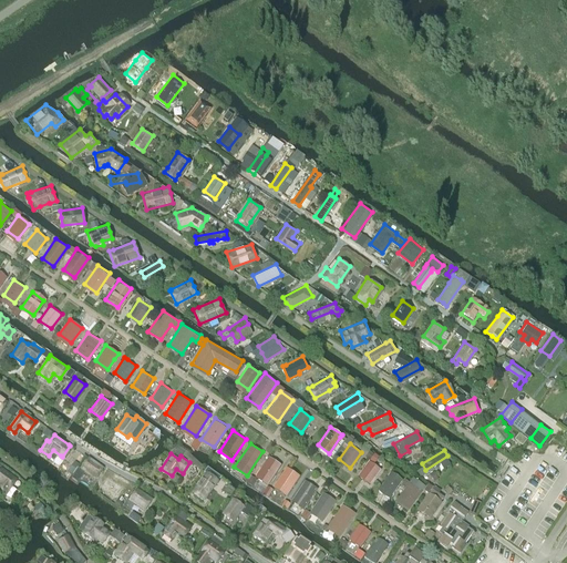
[(268,483),(282,462),(268,453),(255,474),(268,483)]
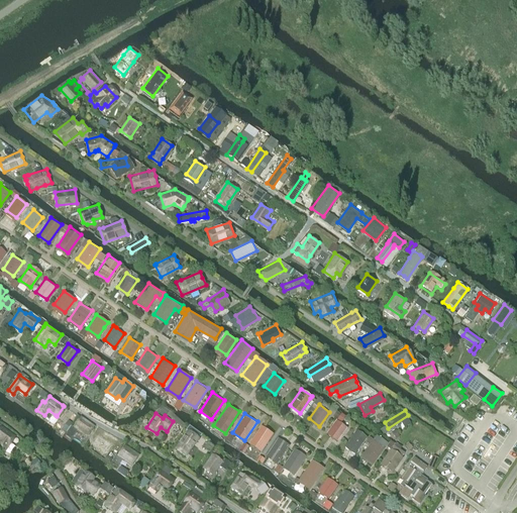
[(76,426),(86,434),(93,424),(80,415),(73,424),(72,423),(65,433),(69,436),(76,426)]
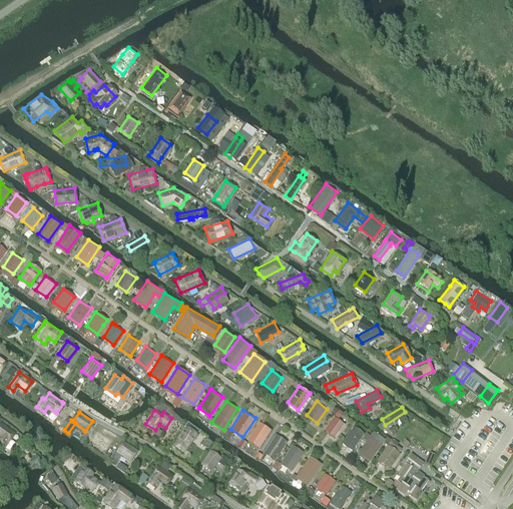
[(324,428),(335,435),(345,422),(334,414),(324,428)]
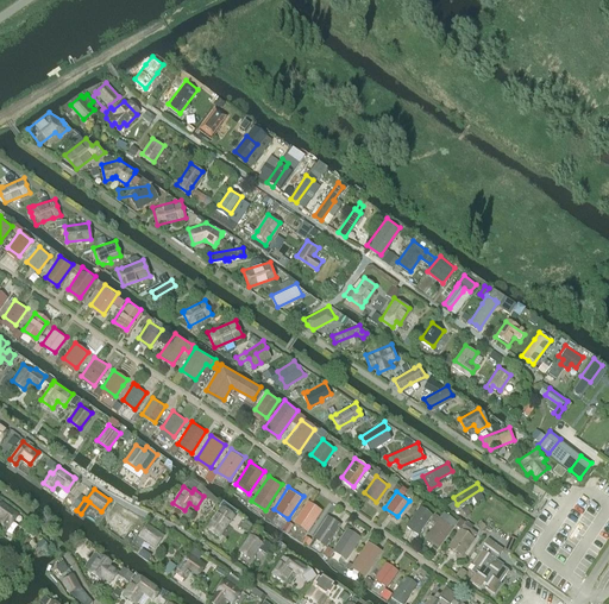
[(293,522),(307,532),(321,509),(307,499),(293,522)]
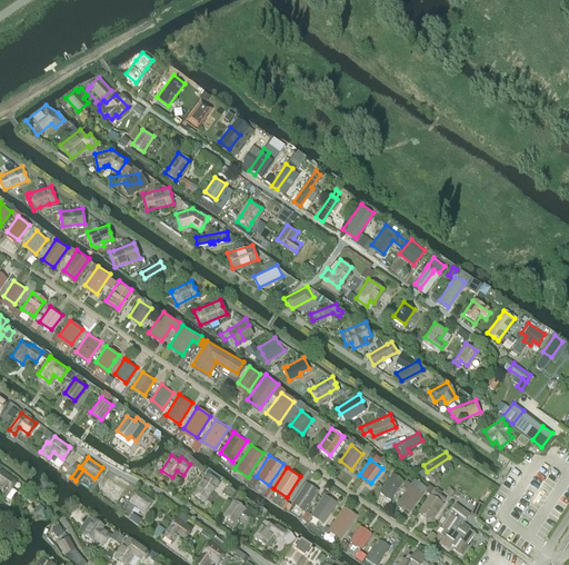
[(0,492),(5,495),(9,489),(17,479),(2,468),(0,471),(0,492)]
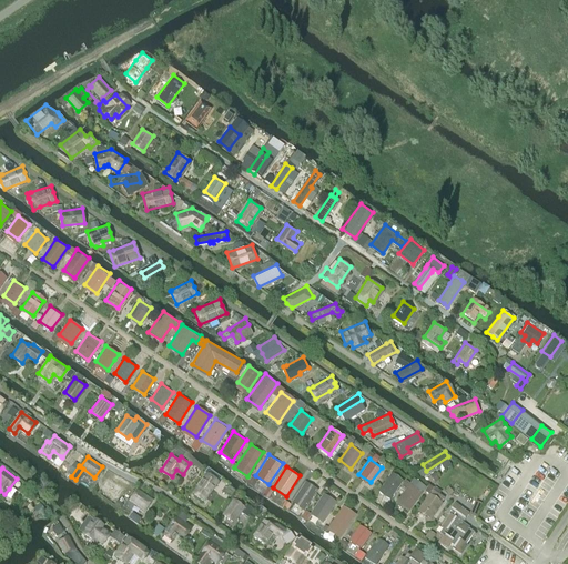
[(454,490),(476,475),(472,469),(449,484),(454,490)]
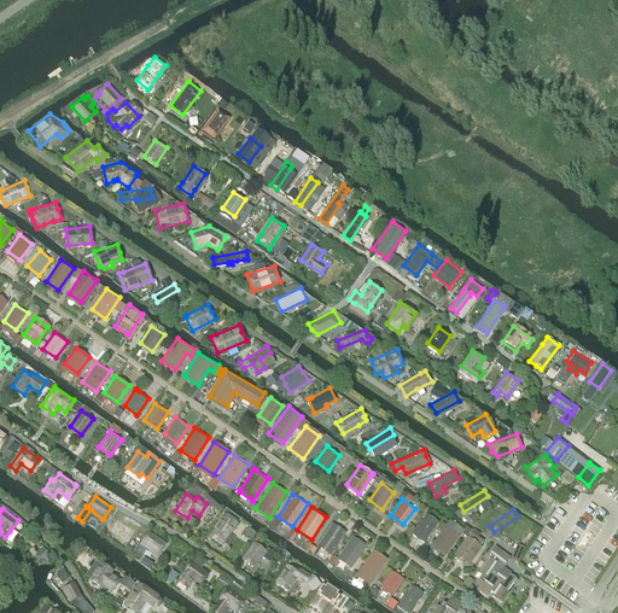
[(425,539),(436,524),(438,520),(426,511),(412,531),(425,539)]
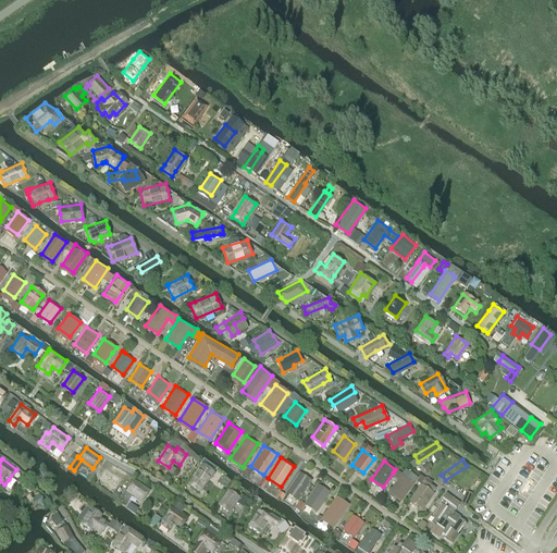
[(200,489),(213,469),(214,468),(203,462),(199,467),(189,482),(200,489)]
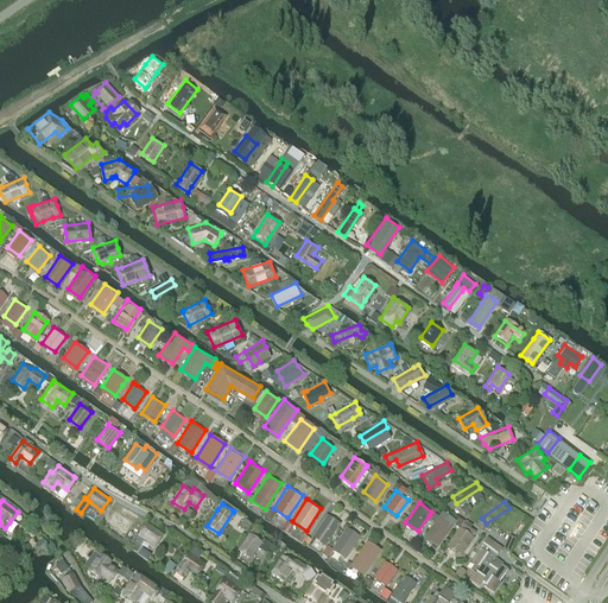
[(437,545),(453,522),(456,518),(442,508),(424,534),(437,545)]
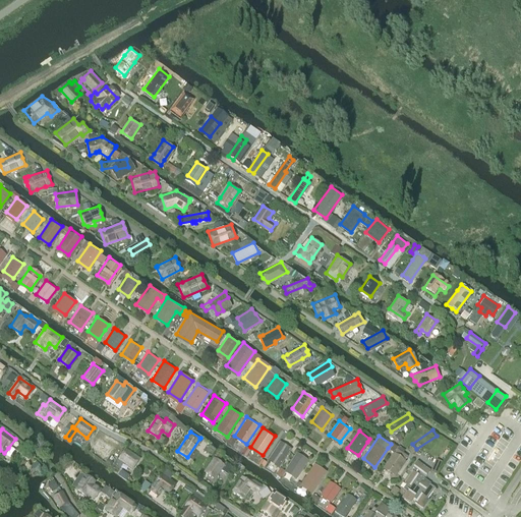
[(292,447),(280,439),(267,458),(279,466),(292,447)]
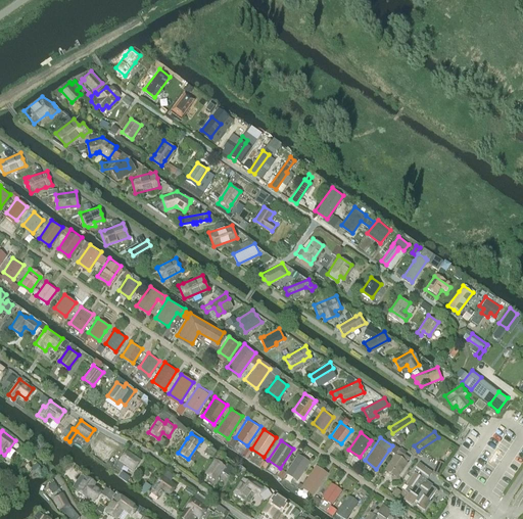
[(133,468),(140,459),(127,449),(120,459),(117,458),(114,463),(120,467),(124,462),(133,468)]
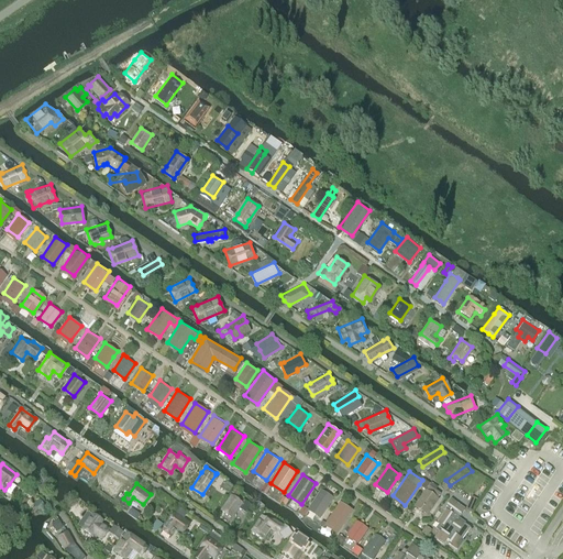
[(437,497),(435,497),(439,492),(429,485),(426,490),(417,501),(428,508),(437,497)]
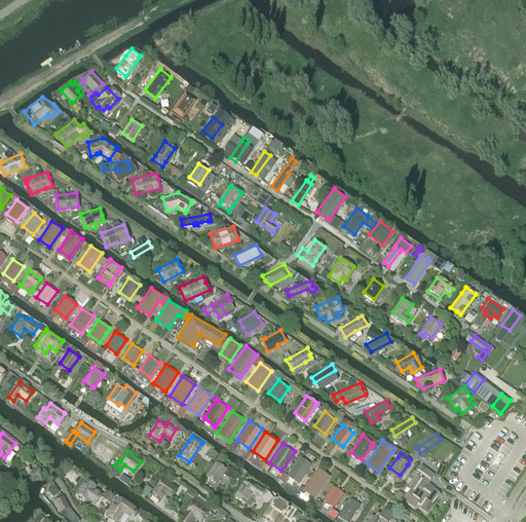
[(299,482),(311,461),(299,454),(287,474),(299,482)]
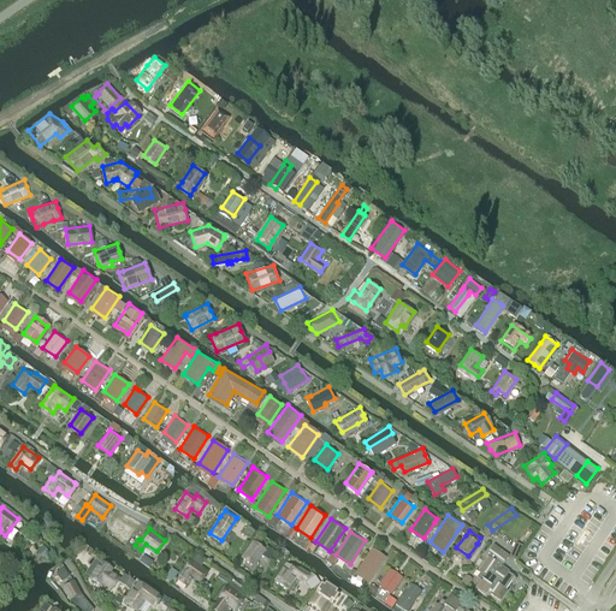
[(270,557),(276,549),(266,543),(264,547),(253,539),(242,555),(254,563),(261,552),(270,557)]
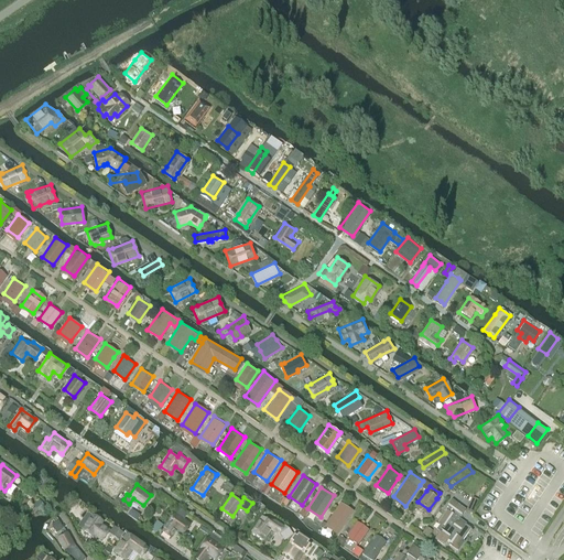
[(461,514),(465,507),(452,498),(447,504),(449,506),(447,508),(437,521),(440,523),(436,527),(440,530),(435,536),(444,542),(447,538),(451,540),(449,541),(457,548),(464,538),(463,538),(470,526),(465,523),(466,521),(458,516),(461,514)]
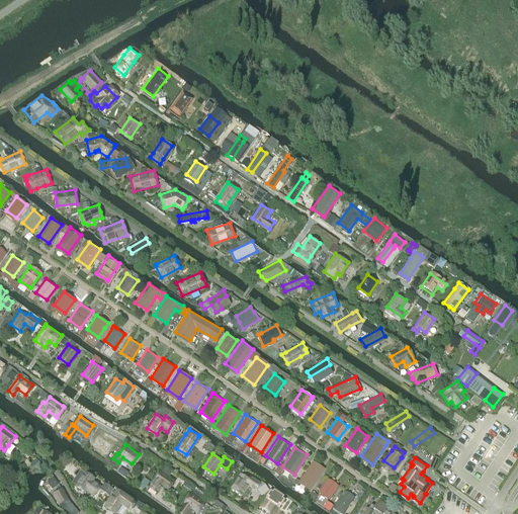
[(299,478),(312,486),(324,466),(313,458),(299,478)]
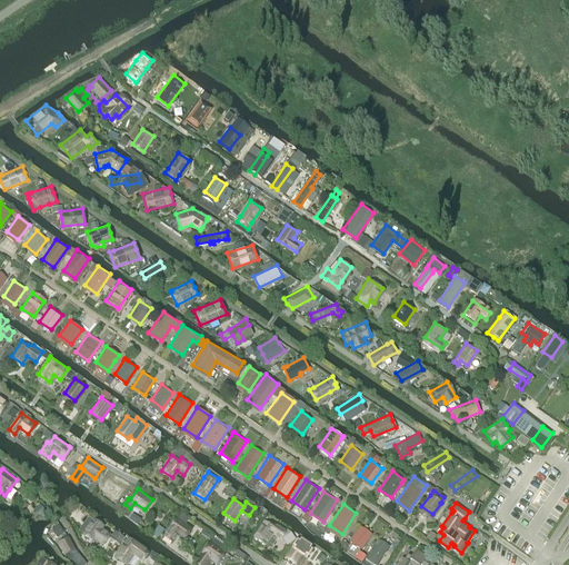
[(178,533),(183,537),(191,526),(177,516),(163,535),(172,541),(178,533)]
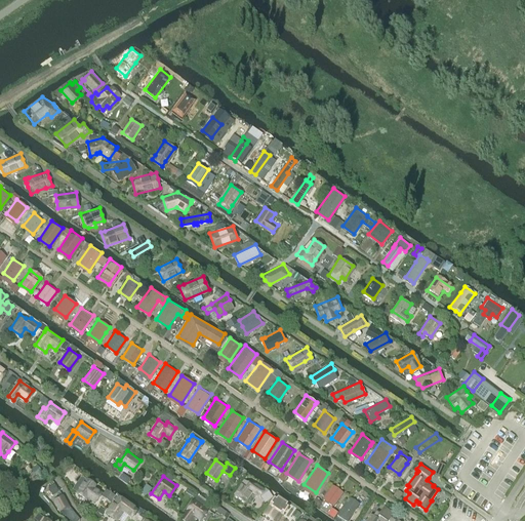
[(103,490),(95,485),(95,484),(87,478),(78,491),(86,497),(87,495),(94,501),(103,490)]
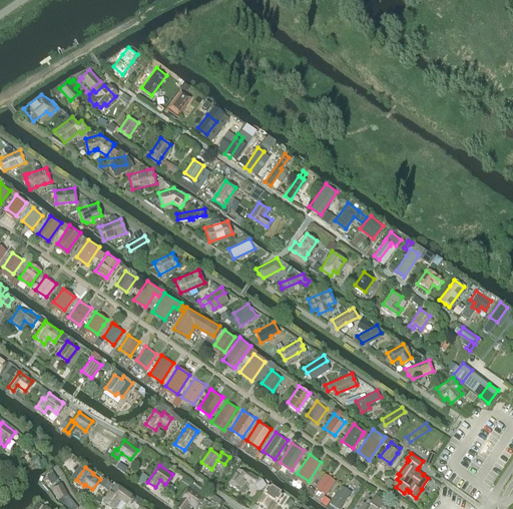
[(259,476),(249,470),(243,471),(238,468),(229,481),(239,488),(245,479),(249,481),(253,484),(259,476)]
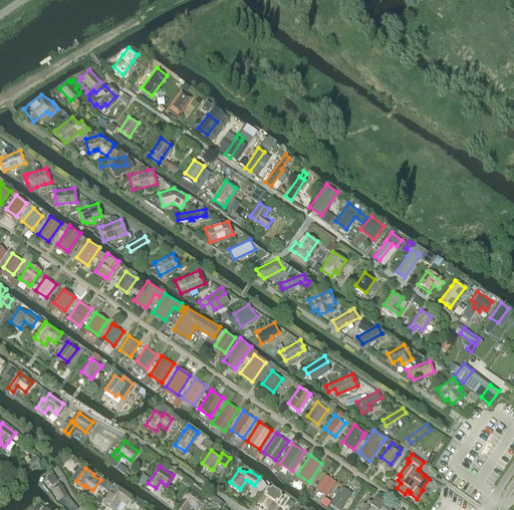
[(326,494),(335,480),(325,472),(315,487),(326,494)]
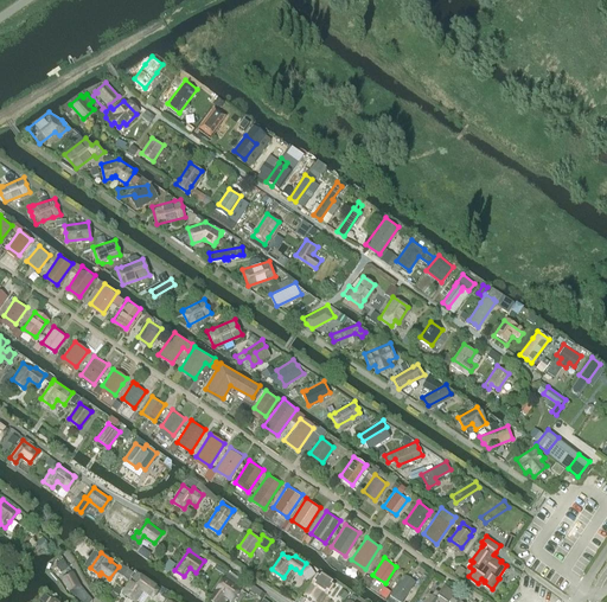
[(81,582),(75,571),(72,569),(61,576),(68,589),(81,582)]
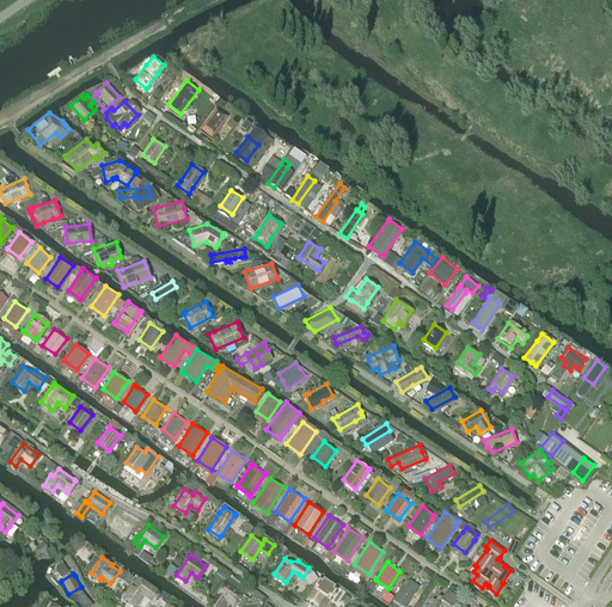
[(242,592),(238,588),(242,582),(231,574),(226,580),(218,592),(233,604),(242,592)]
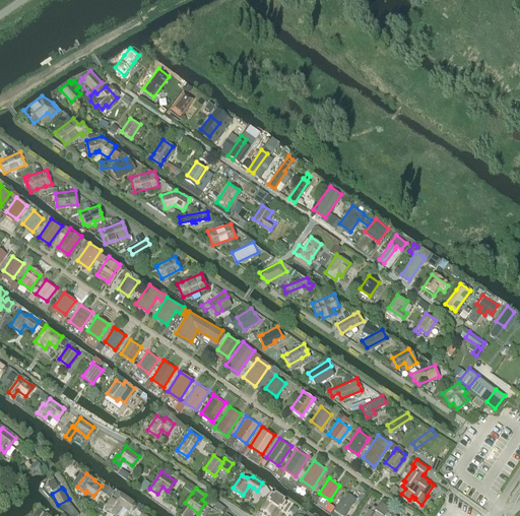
[(121,506),(128,510),(134,500),(118,489),(106,506),(116,513),(121,506)]
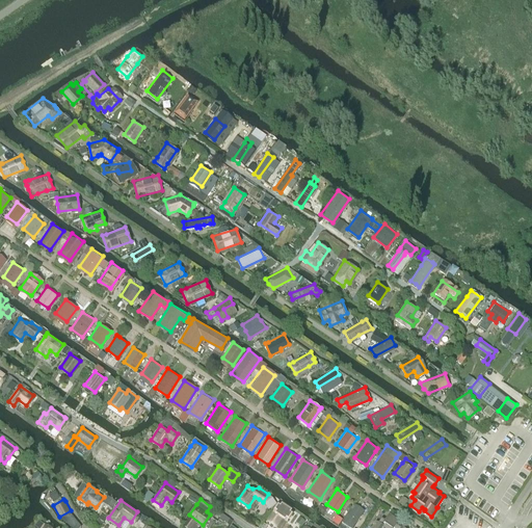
[(287,512),(281,508),(284,504),(278,500),(275,504),(276,505),(267,520),(277,526),(287,512)]
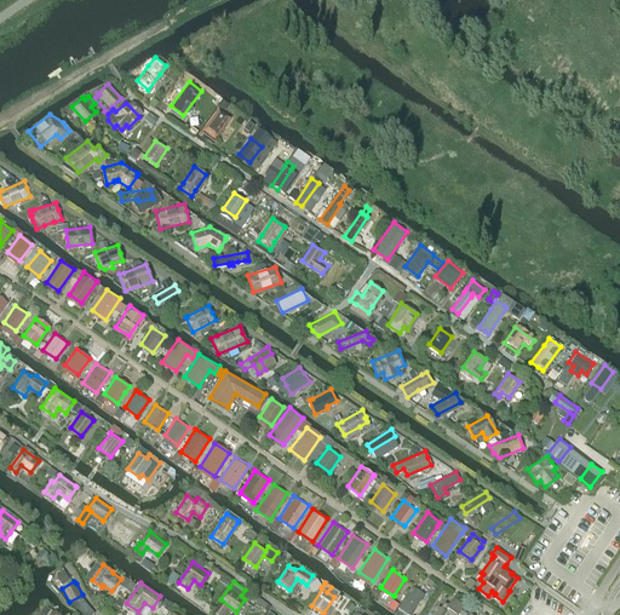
[(401,601),(413,609),(425,592),(412,584),(401,601)]
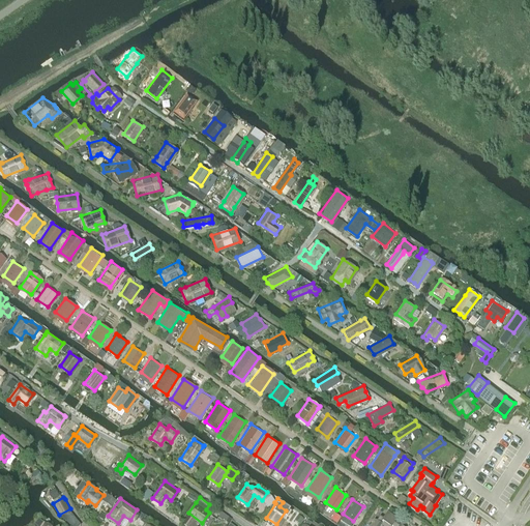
[(404,525),(400,523),(400,524),(394,520),(396,517),(387,510),(383,517),(380,515),(377,519),(375,518),(369,525),(404,525)]
